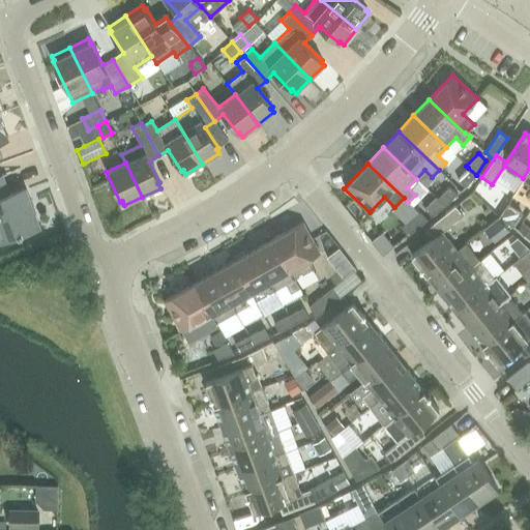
[(468,168),(457,179),(465,187),(476,175),(468,168)]
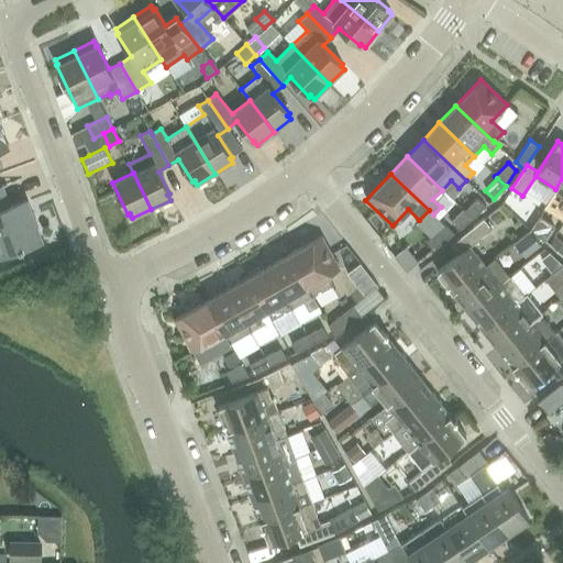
[(0,256),(39,242),(23,200),(3,208),(0,197),(0,256)]
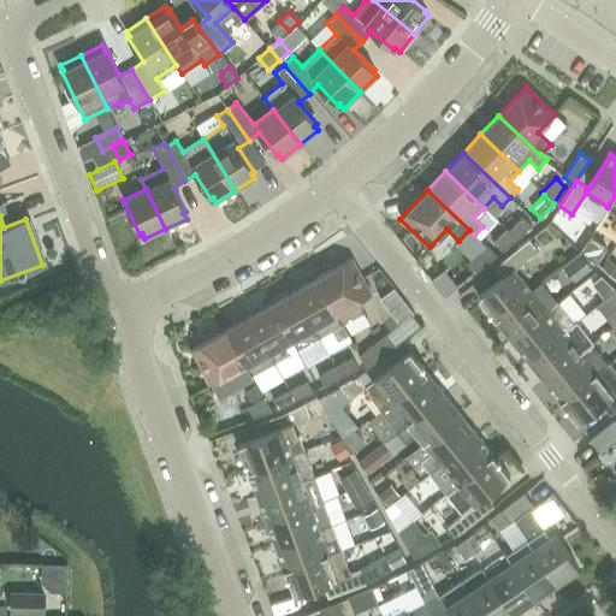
[(531,226),(521,217),(508,230),(508,231),(516,238),(531,226)]
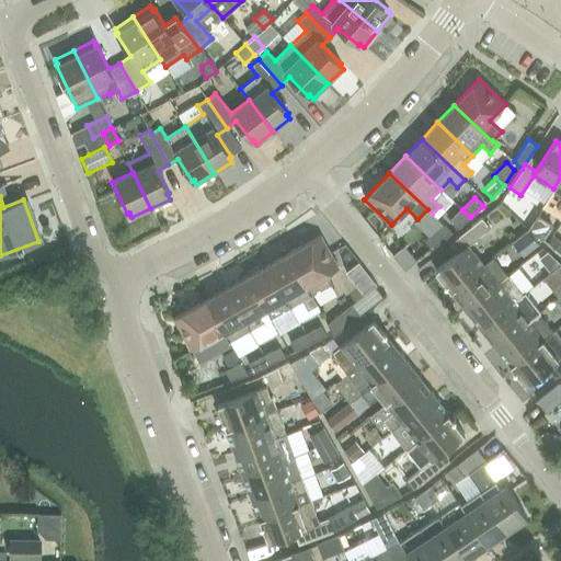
[(462,209),(461,208),(448,221),(457,229),(470,217),(462,210),(462,209)]
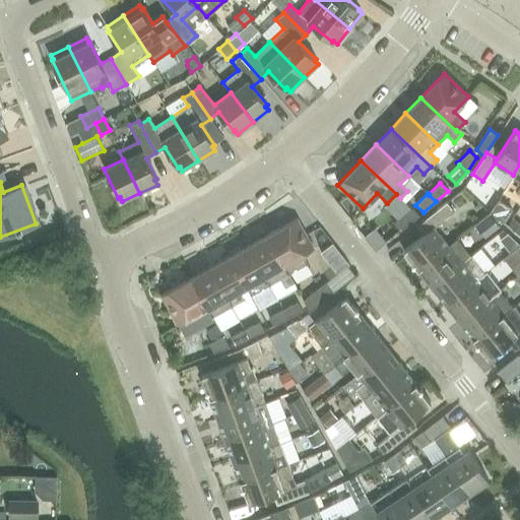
[(498,199),(489,212),(496,221),(499,218),(502,220),(504,222),(512,208),(498,199)]
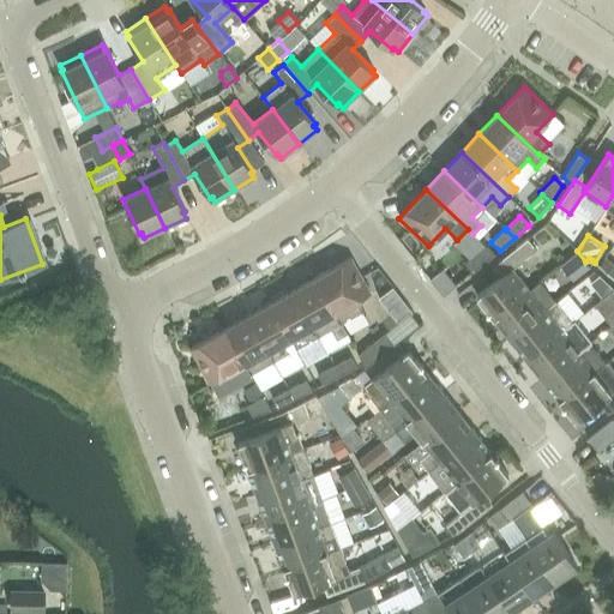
[(524,259),(536,250),(527,239),(521,244),(516,248),(524,259)]
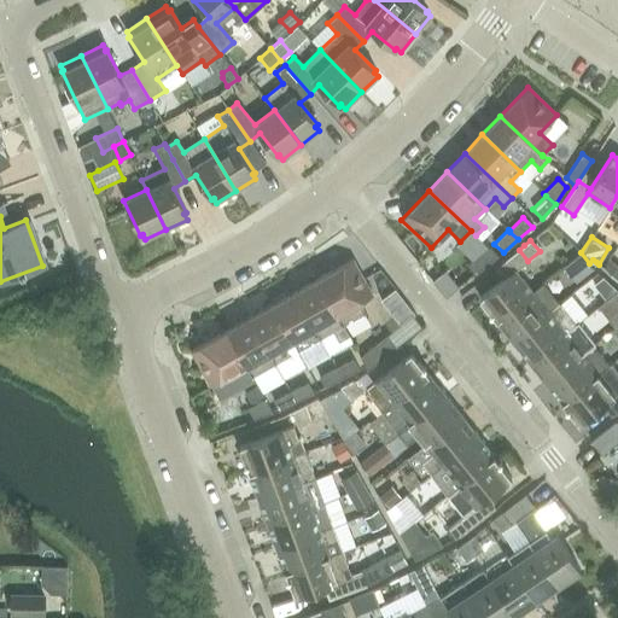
[(489,248),(467,264),(474,274),(497,256),(489,248)]
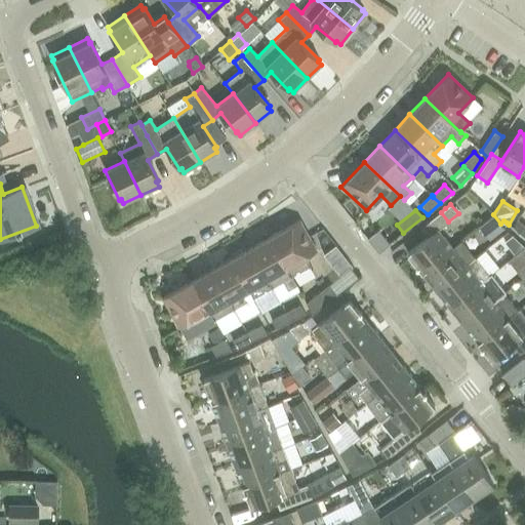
[(501,225),(500,224),(493,214),(477,228),(485,238),(501,225)]
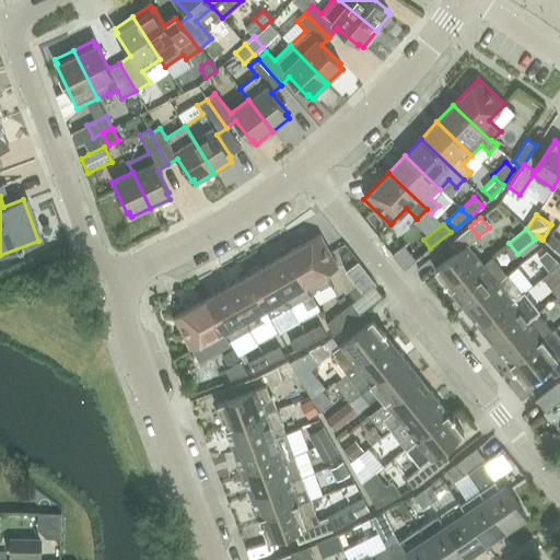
[(319,235),(287,253),(311,295),(331,283),(326,273),(337,267),(319,235)]
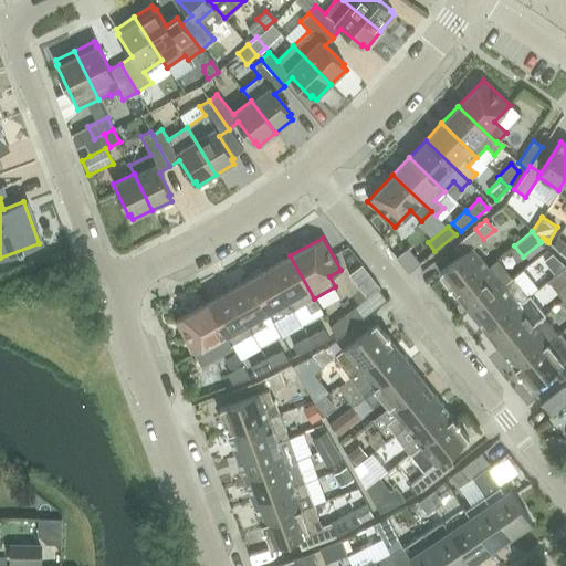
[(565,243),(557,238),(552,244),(557,250),(565,258),(565,243)]
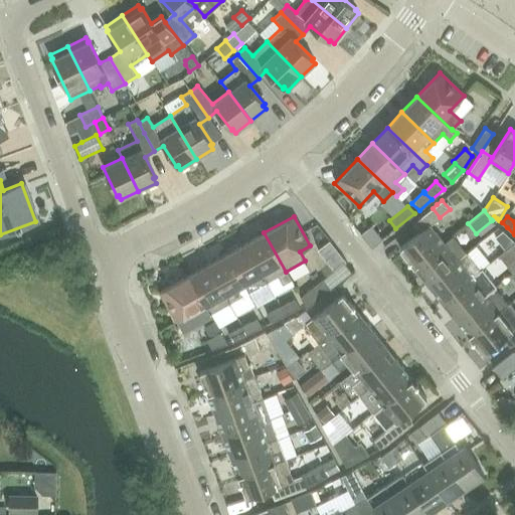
[(413,267),(443,243),(428,225),(399,248),(413,267)]
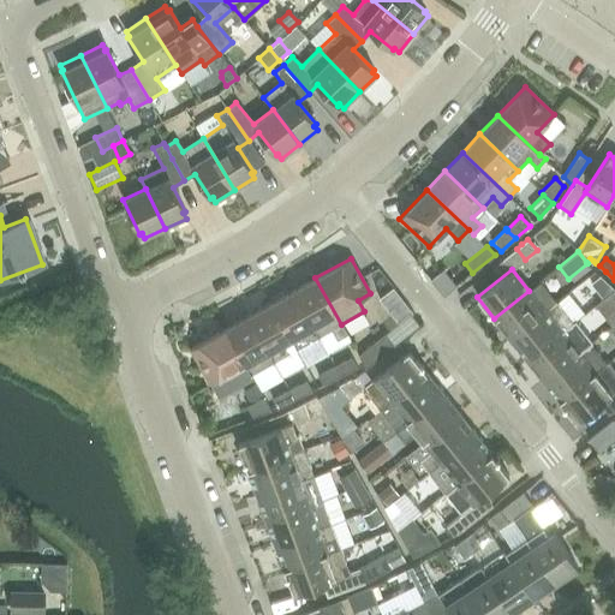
[(441,270),(430,280),(443,297),(454,287),(441,270)]
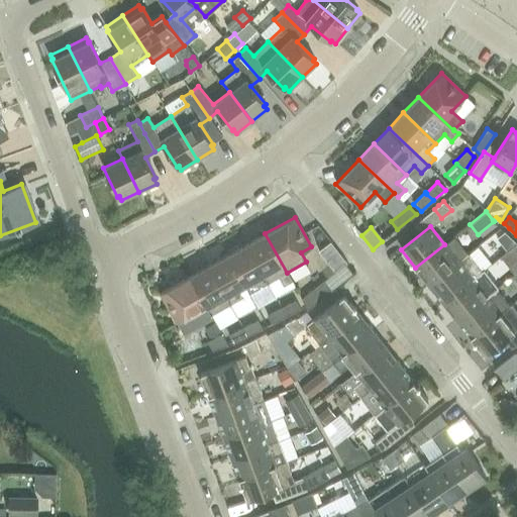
[(287,273),(265,233),(245,244),(268,284),(279,278),(283,286),(292,281),(287,273)]
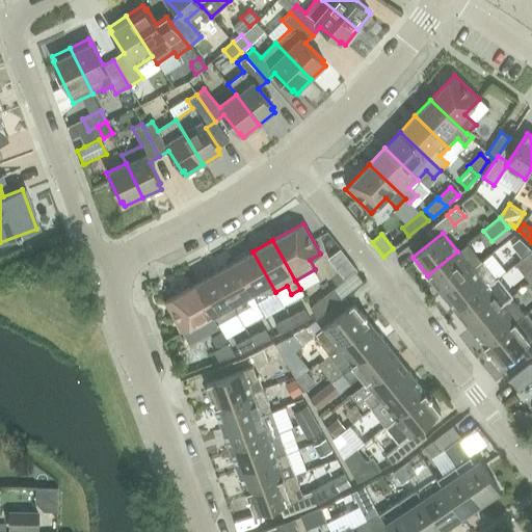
[(512,249),(520,259),(531,250),(522,242),(512,249)]
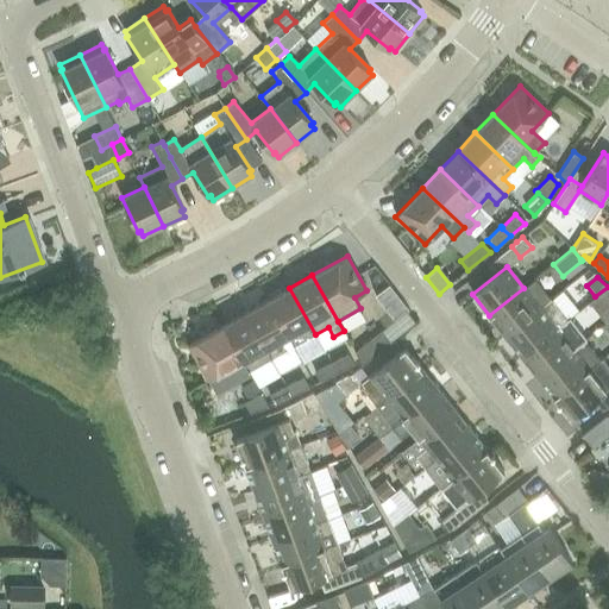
[(523,288),(489,315),(504,336),(540,308),(550,300),(534,280),(523,288)]
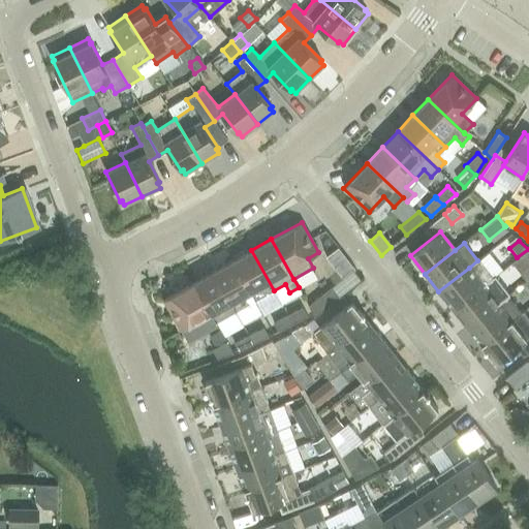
[(274,290),(251,250),(232,260),(254,301),(274,290)]
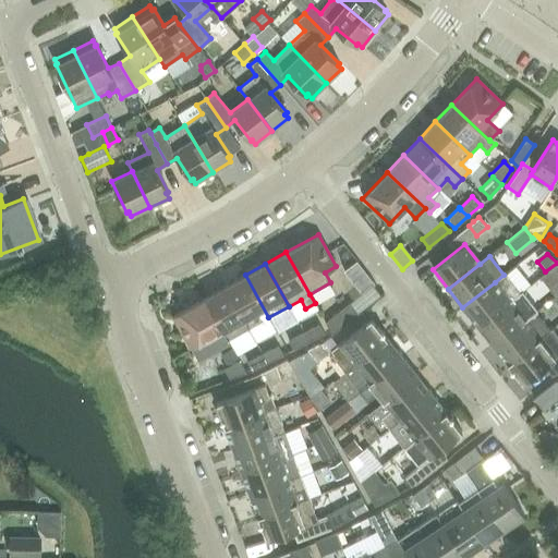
[(504,275),(462,307),(477,326),(522,291),(530,286),(514,266),(505,274),(504,275)]
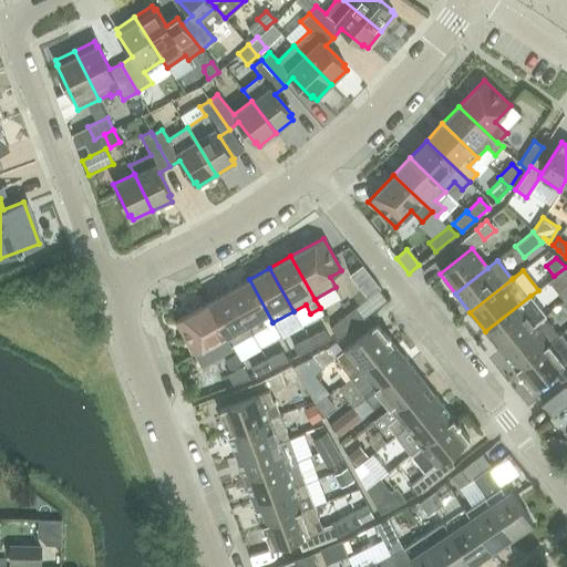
[(249,279),(228,291),(253,334),(272,322),(249,279)]
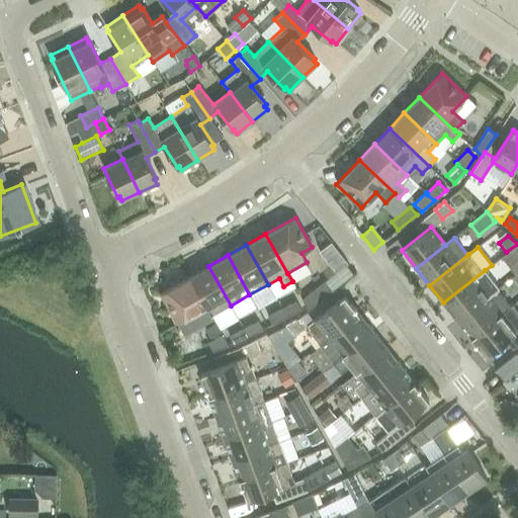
[(208,266),(189,276),(206,307),(205,307),(211,317),(231,306),(208,266)]
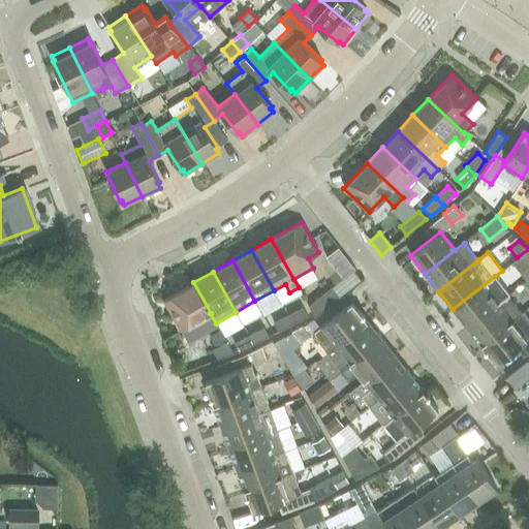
[(495,276),(453,309),(467,328),(497,303),(498,304),(507,297),(509,294),(495,276)]
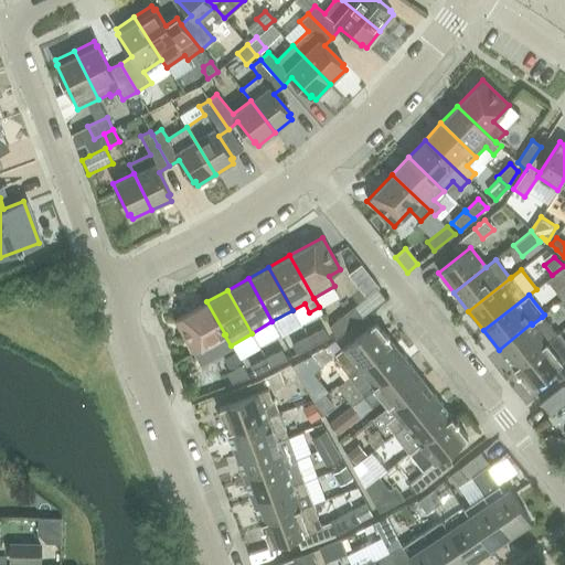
[(225,334),(206,301),(174,320),(192,353),(224,334),(225,334)]
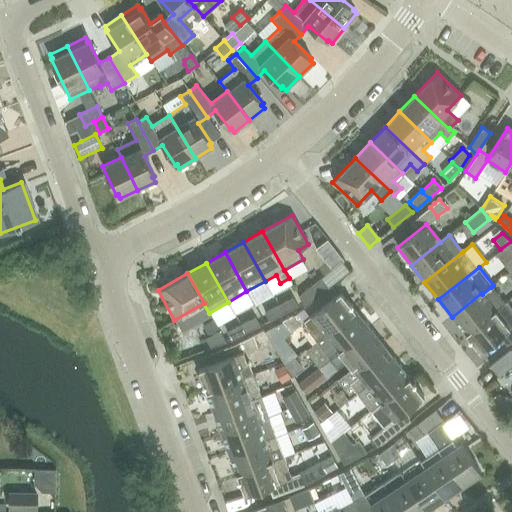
[(298,295),(302,303),(304,306),(328,287),(321,277),(298,295)]
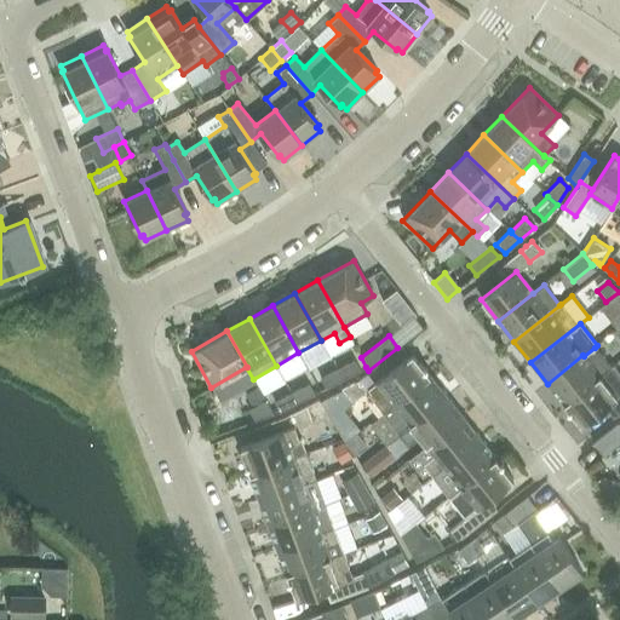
[(610,367),(595,348),(584,356),(583,355),(547,384),(564,405),(600,375),(610,367)]
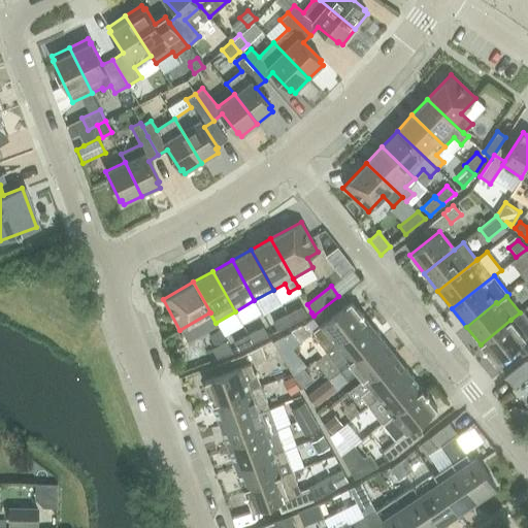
[(325,352),(365,320),(351,301),(312,332),(315,334),(312,336),(325,352)]
